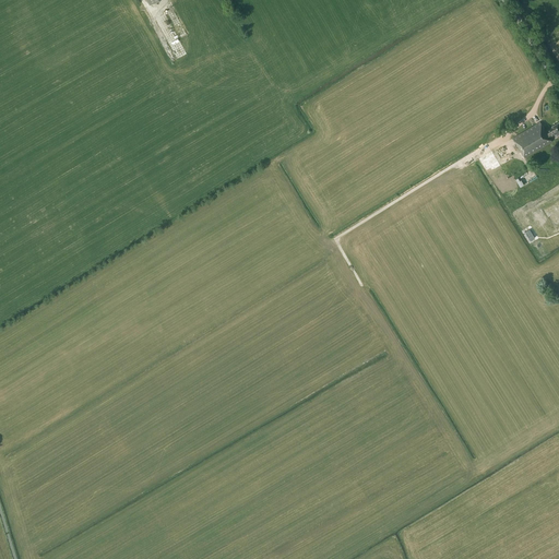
[(190,36),(180,15),(171,20),(181,40),(190,36)]
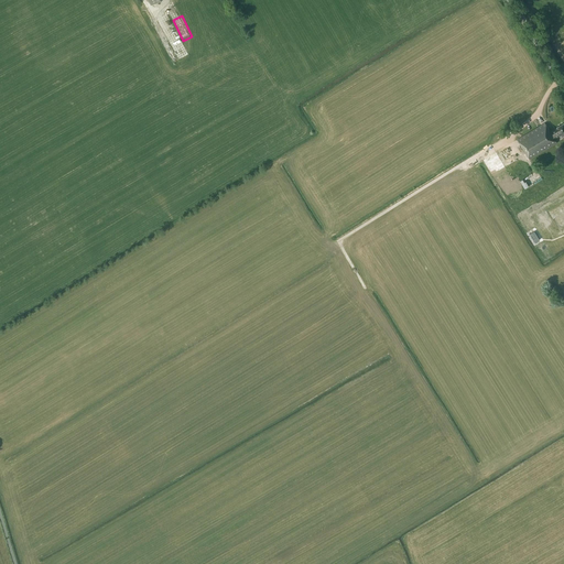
[(182,41),(173,45),(180,58),(188,54),(182,41)]
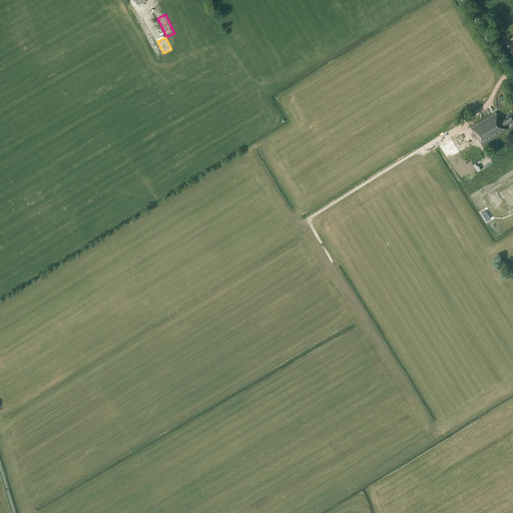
[(496,111),(471,126),(482,144),(507,129),(505,126),(511,122),(512,126),(512,112),(509,114),(509,115),(503,119),(501,120),(496,111)]
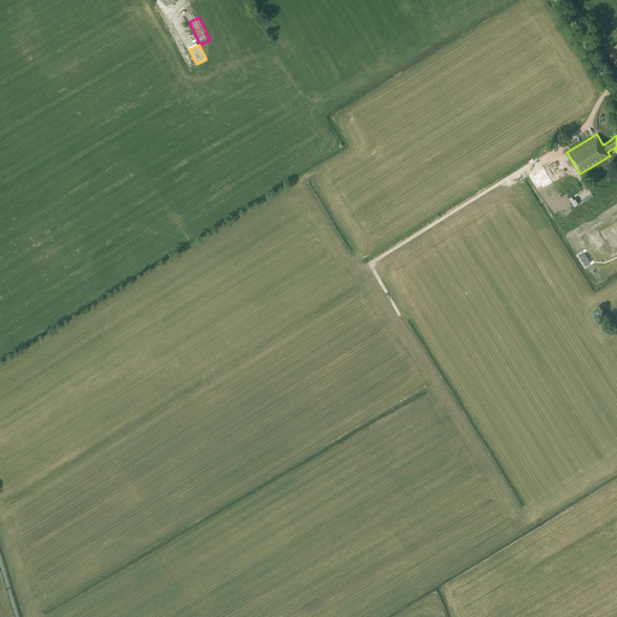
[(563,204),(565,210),(573,206),(570,200),(563,204)]
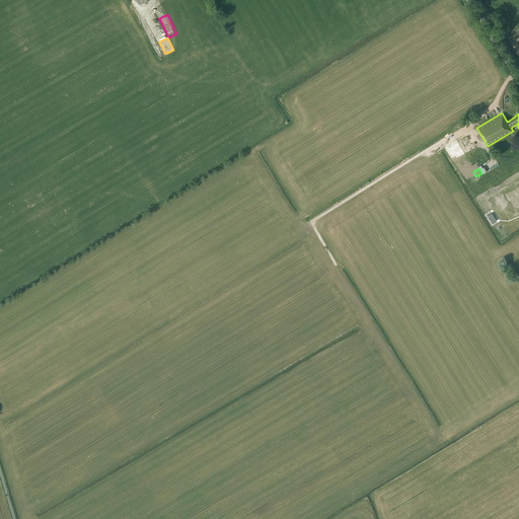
[(492,213),(488,216),(493,223),(497,221),(492,213)]
